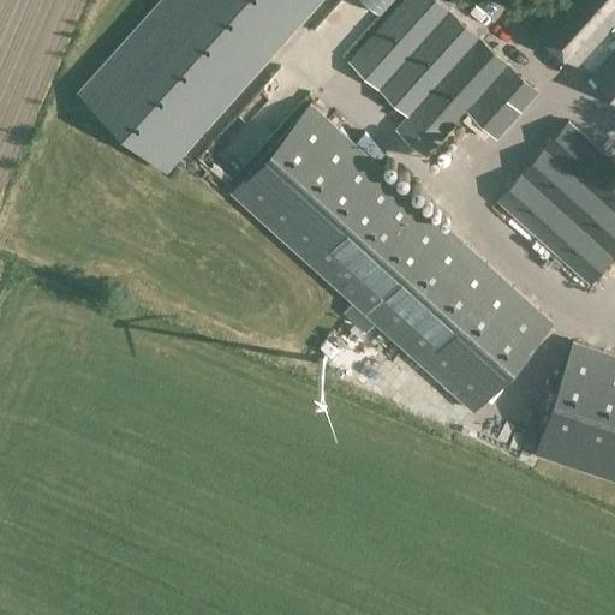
[(321,0),(162,0),(79,91),(167,171),(321,0)]
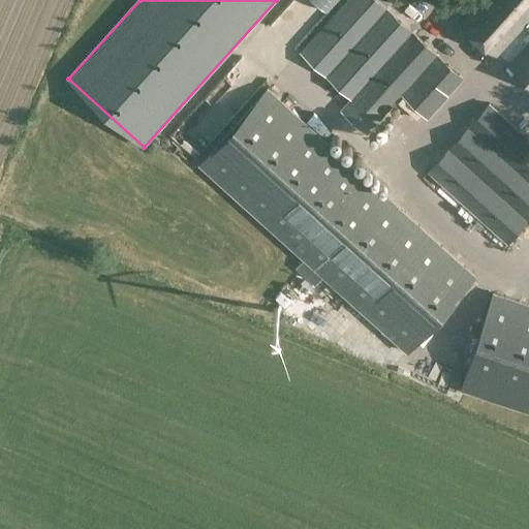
[(377,0),(346,0),(299,53),(350,99),(339,112),(367,134),(401,94),(428,118),(463,78),(377,0)]
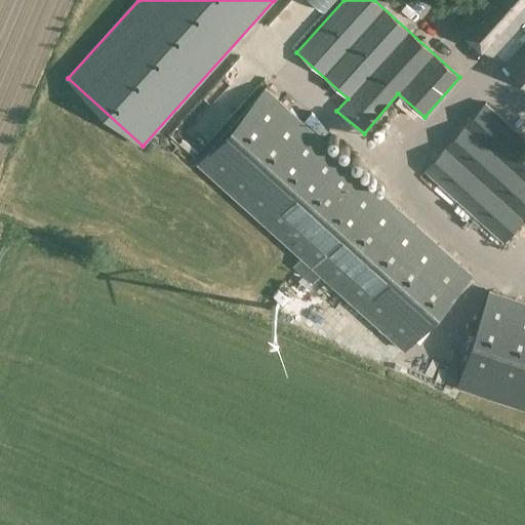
[(524,28),(524,0),(475,0),(457,21),(493,53),(520,24),(524,28)]
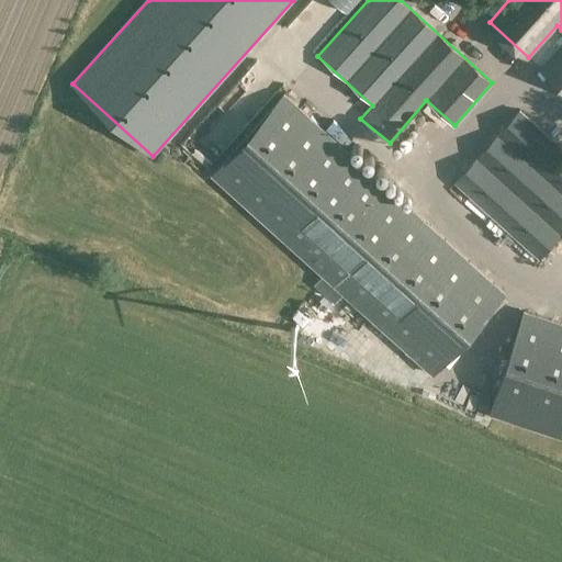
[(561,45),(540,70),(561,89),(561,45)]
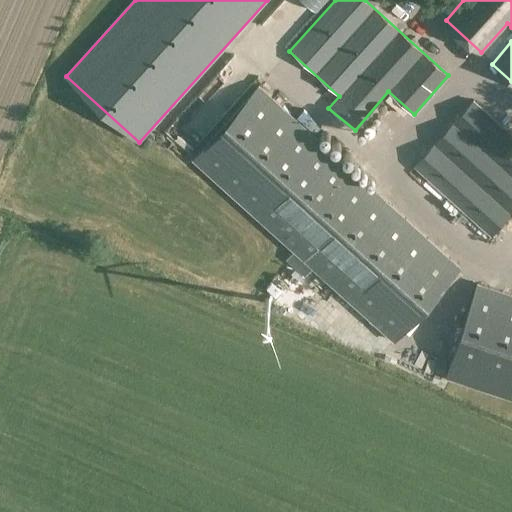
[(266,61),(259,68),(273,80),(279,72),(266,61)]
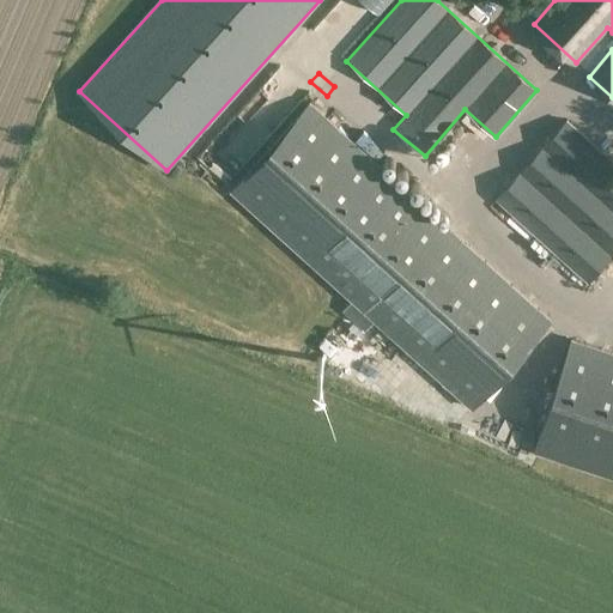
[(548,321),(309,103),(230,190),(471,408),(548,321)]
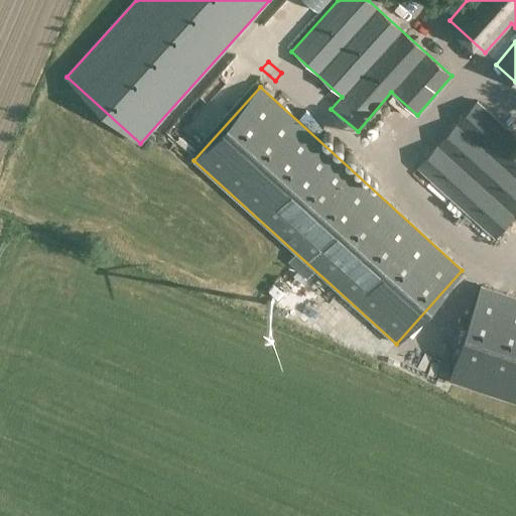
[(495,238),(515,213),(515,134),(477,100),(416,167),(495,238)]
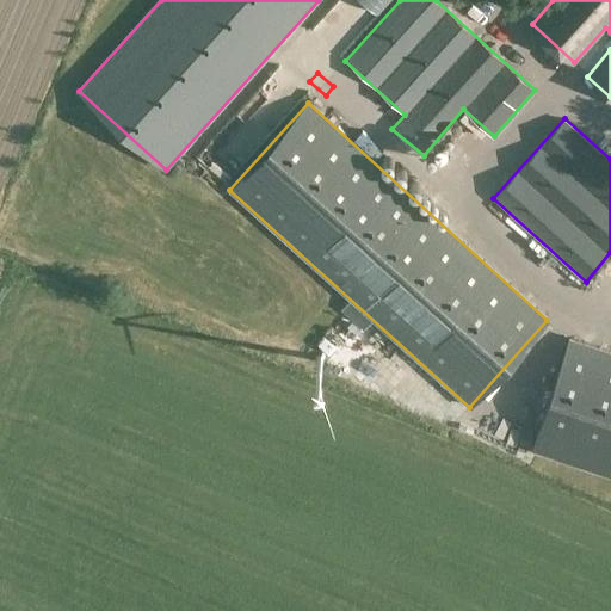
[(351,331),(363,318),(344,301),(332,314),(351,331)]
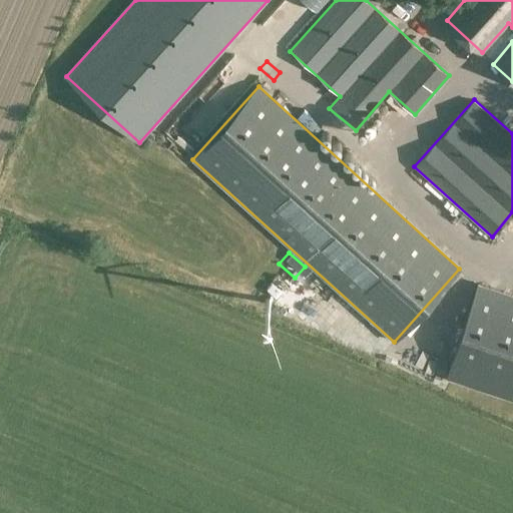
[(512,400),(512,297),(477,285),(446,378),(512,400)]
